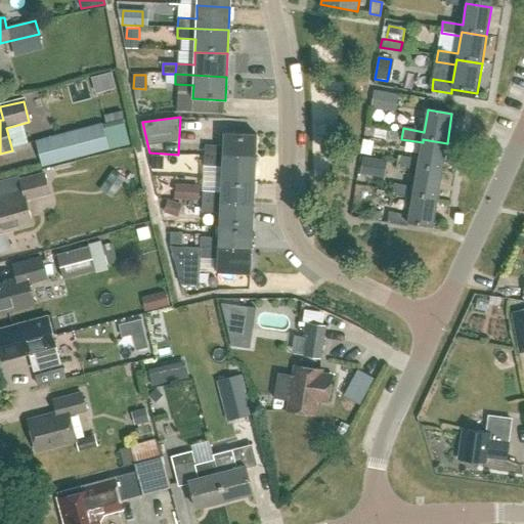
[(37,140),(44,166),(130,143),(125,123),(104,128),(102,123),(37,140)]
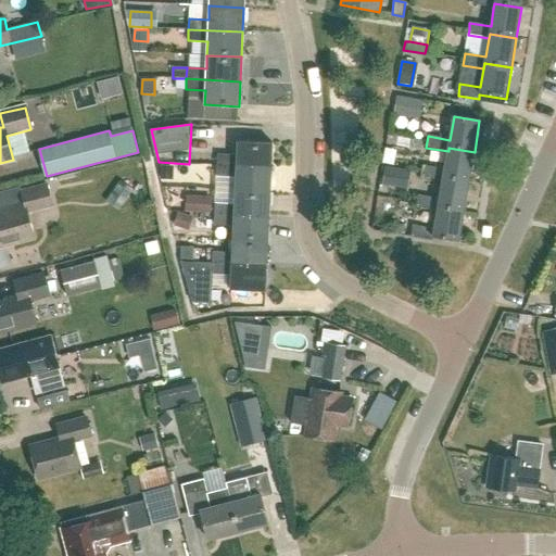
[(217,154),(216,165),(270,167),(272,142),(238,141),(237,155),(217,154)]
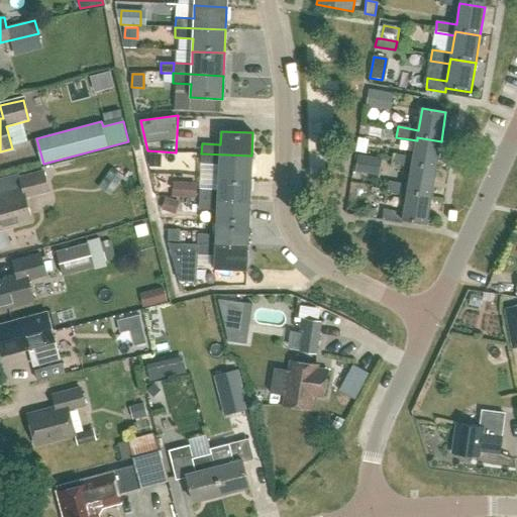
[(417,137),(417,140),(414,159),(394,154),(392,166),(412,169),(413,165),(436,169),(441,141),(417,137)]
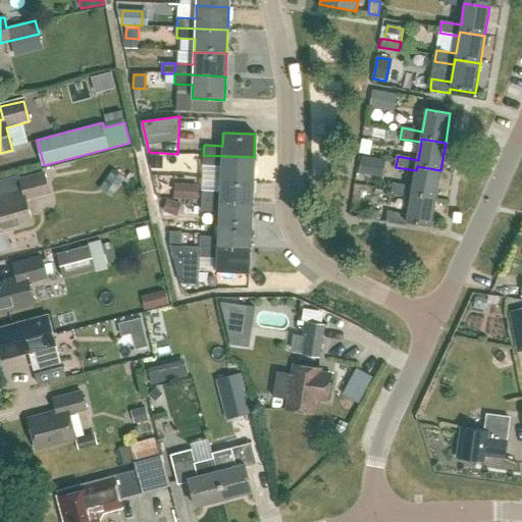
[(12,162),(33,158),(32,149),(11,152),(12,162)]
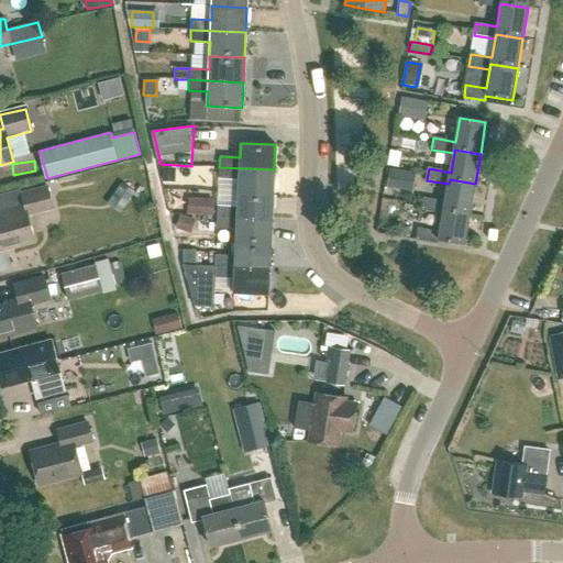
[(274,169),(219,167),(219,178),(239,179),(238,192),(273,195),(274,169)]
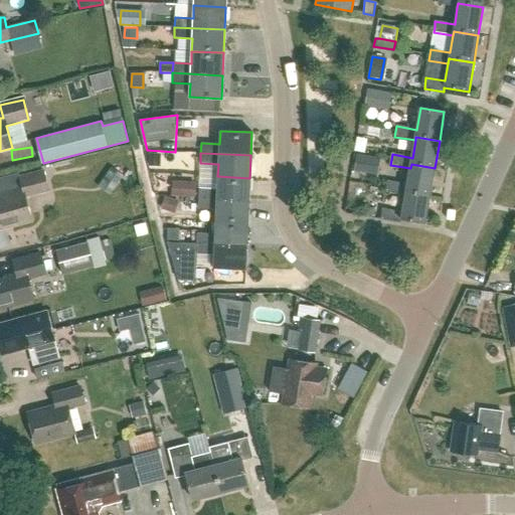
[(150,154),(149,166),(160,166),(160,154),(150,154)]
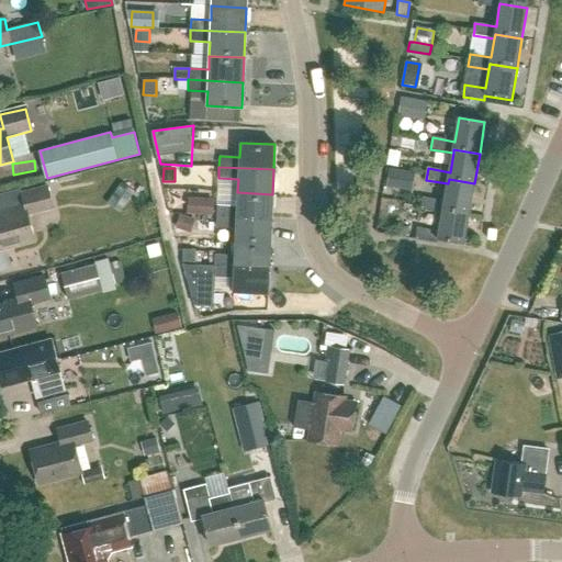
[(413,190),(415,172),(390,169),(388,186),(413,190)]
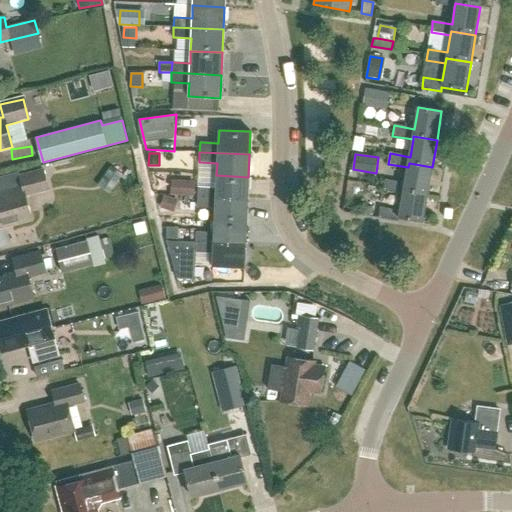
[(404,191),(427,195),(432,167),(409,163),(408,167),(405,184),(385,181),(383,191),(403,195),(404,191)]
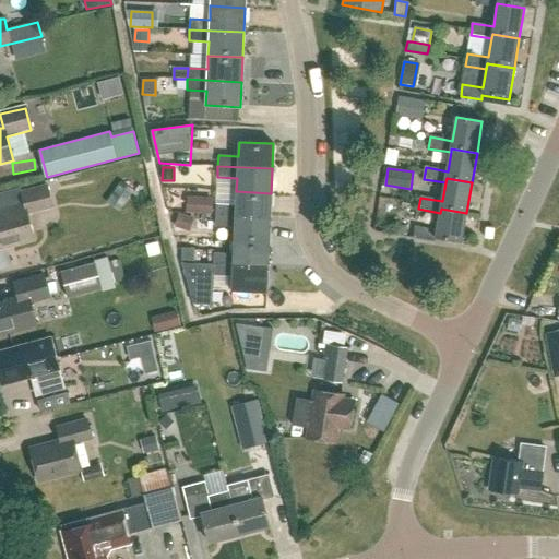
[(121,182),(113,195),(125,203),(133,190),(121,182)]
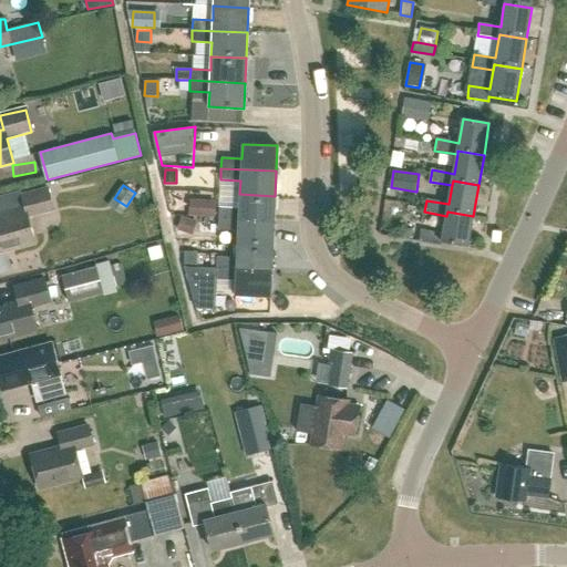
[(0,250),(33,243),(27,216),(52,209),(47,188),(21,195),(24,208),(0,215),(0,250)]
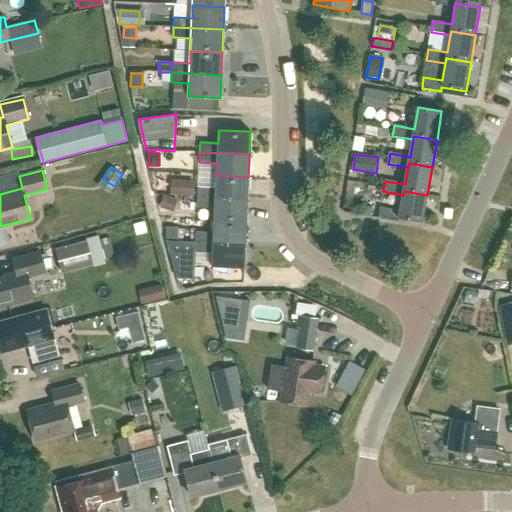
[(247,199),(248,177),(216,175),(216,188),(198,187),(197,197),(247,199)]
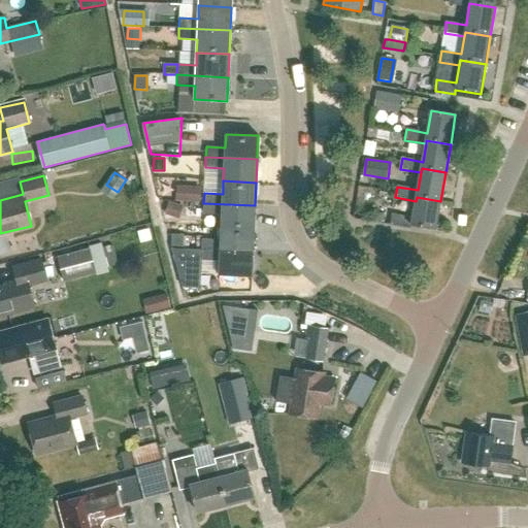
[(176,187),(175,200),(199,201),(200,188),(176,187)]
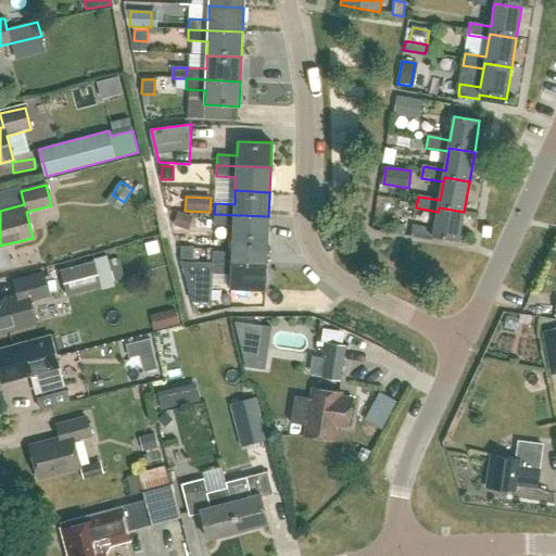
[(412,238),(432,241),(433,238),(459,242),(464,212),(439,207),(438,212),(434,230),(413,226),(412,238)]
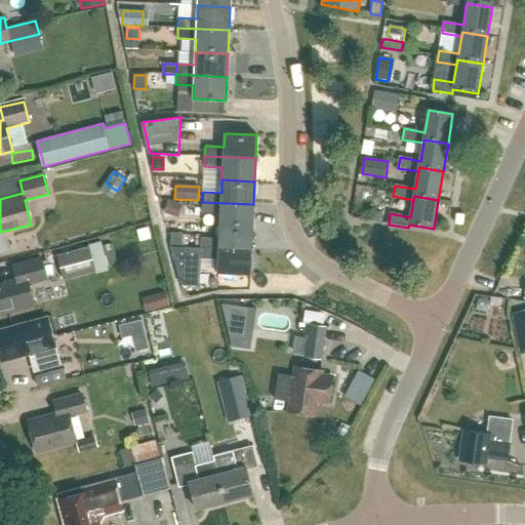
[(169,201),(165,213),(174,216),(179,205),(169,201)]
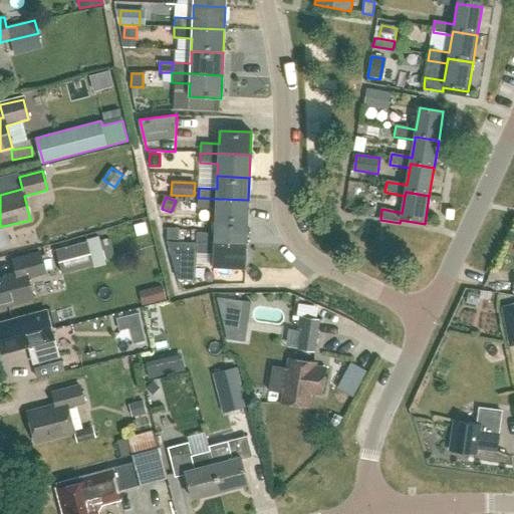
[(248,200),(198,198),(198,208),(216,209),(215,221),(247,223),(248,200)]
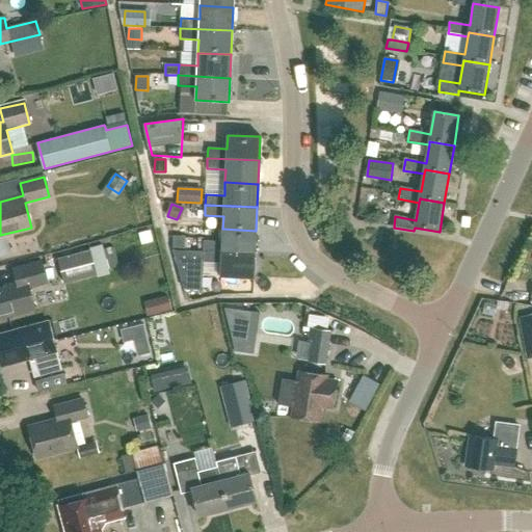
[(256,231),(222,229),(222,242),(204,241),(203,251),(255,255),(256,231)]
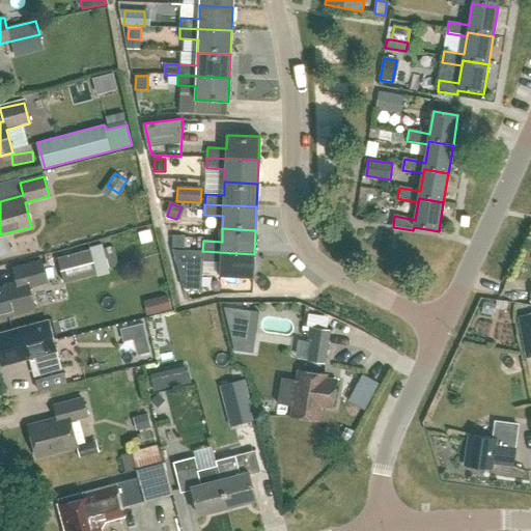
[(150,230),(139,233),(142,245),(154,242),(150,230)]
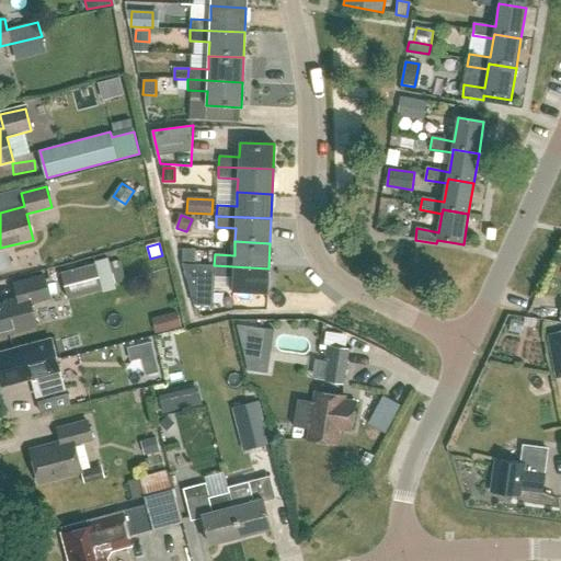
[(182,249),(182,263),(194,263),(194,249),(182,249)]
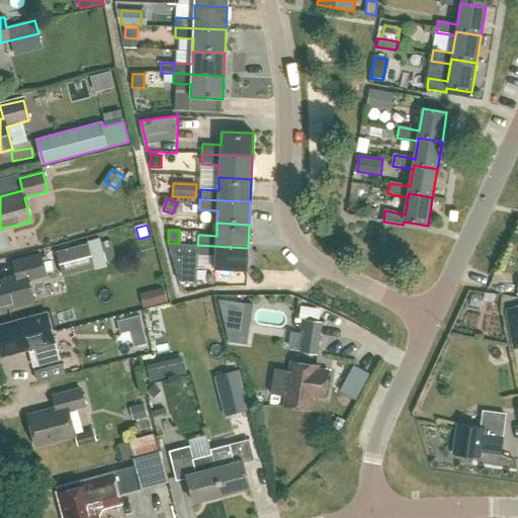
[(89,243),(58,251),(64,276),(95,267),(89,243)]
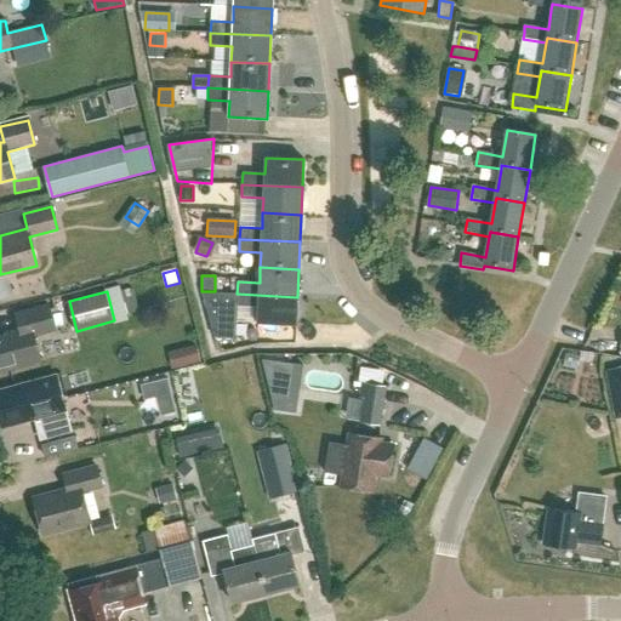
[(237,306),(258,307),(257,323),(296,324),(297,297),(237,294),(204,292),(215,336),(234,337),(237,306)]
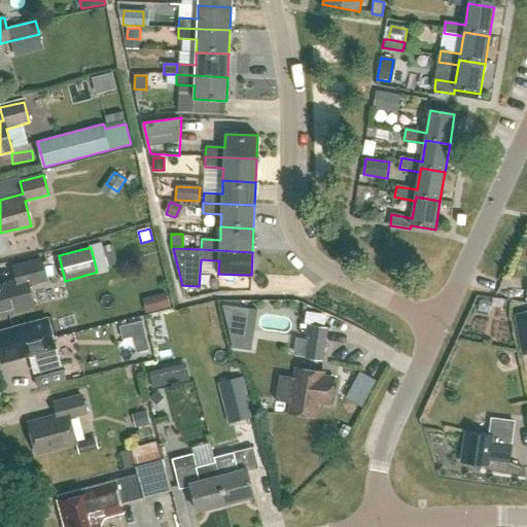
[(0,317),(32,309),(27,286),(44,281),(39,259),(11,267),(15,280),(3,284),(3,287),(0,287),(0,317)]
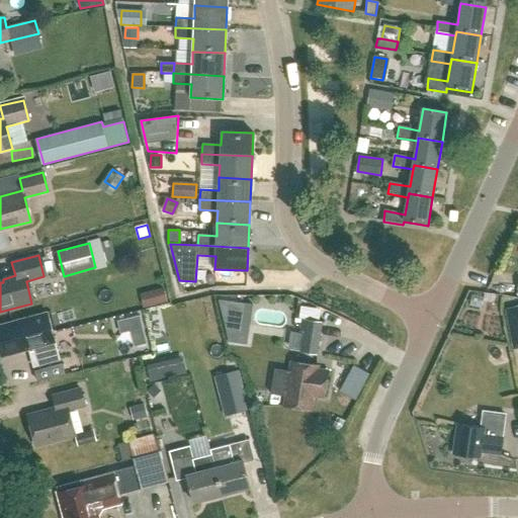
[(153,291),(156,306),(169,303),(165,288),(153,291)]
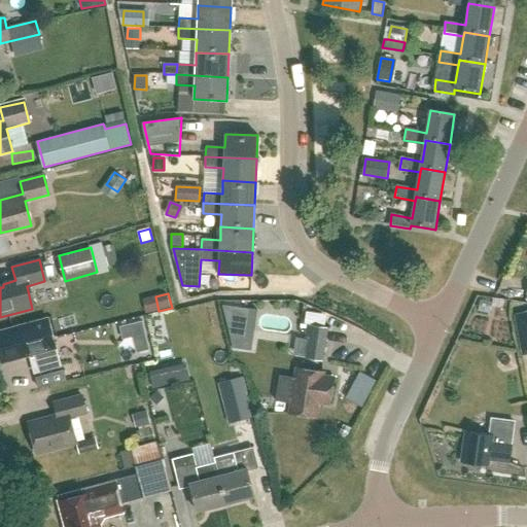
[(110,308),(113,319),(132,314),(129,303),(110,308)]
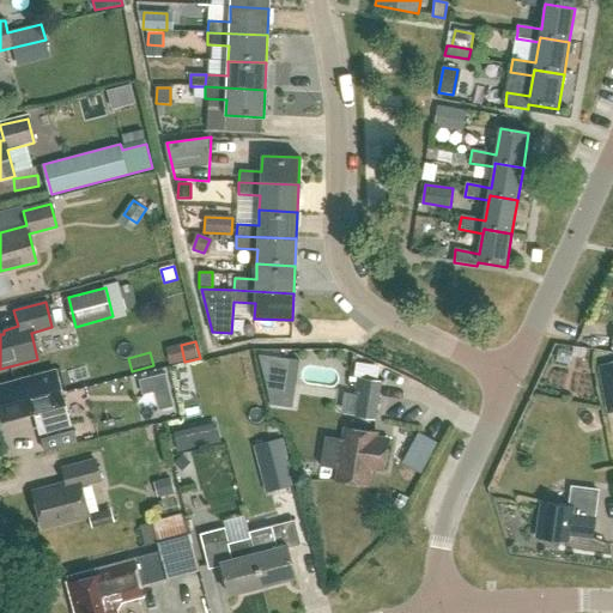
[(298,360),(259,354),(271,405),(291,408),(298,360)]
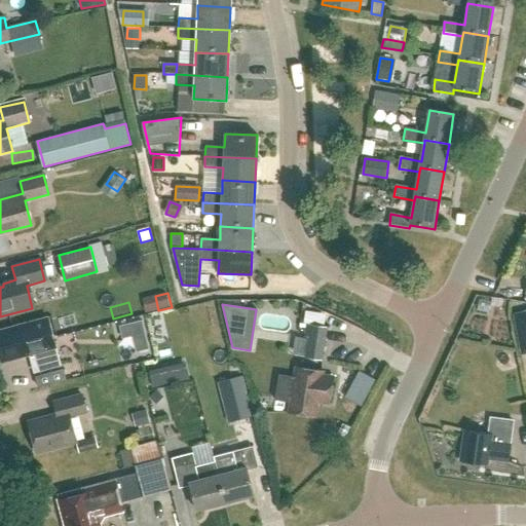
[(525,312),(515,315),(518,331),(522,352),(524,352),(525,351),(525,312)]
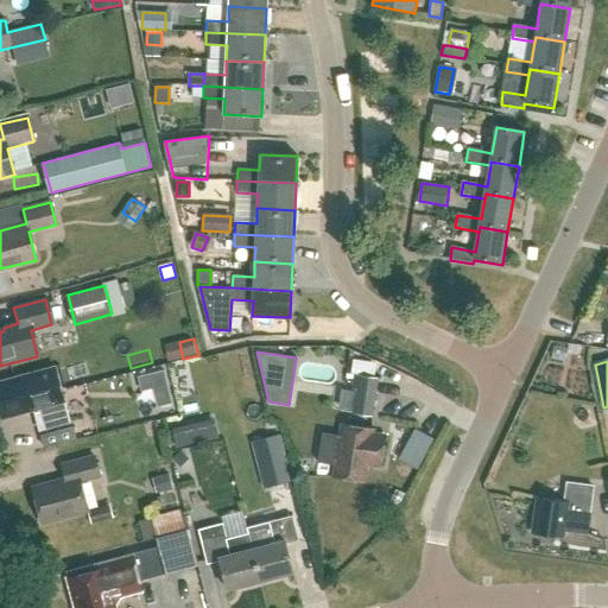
[(39,430),(69,422),(54,367),(0,380),(0,412),(1,415),(24,409),(25,412),(33,410),(39,430)]
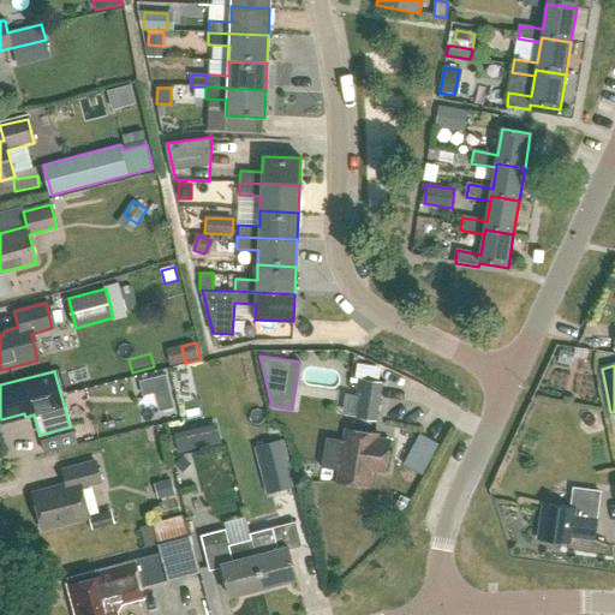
[(167,377),(153,381),(160,412),(175,408),(167,377)]
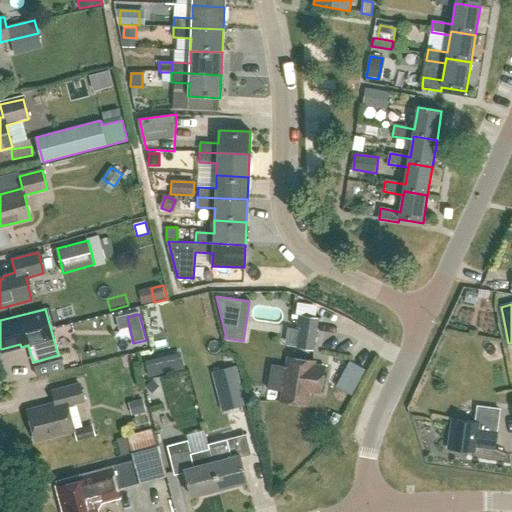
[(315,350),(320,318),(300,315),(298,327),(301,328),(298,348),(315,350)]
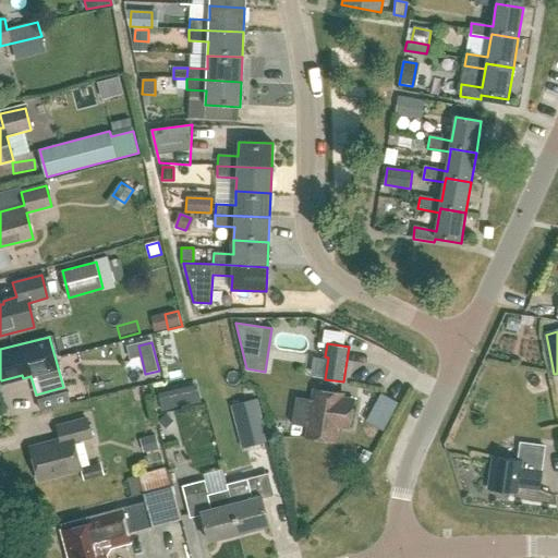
[(179,387),(159,391),(164,410),(183,405),(179,387)]
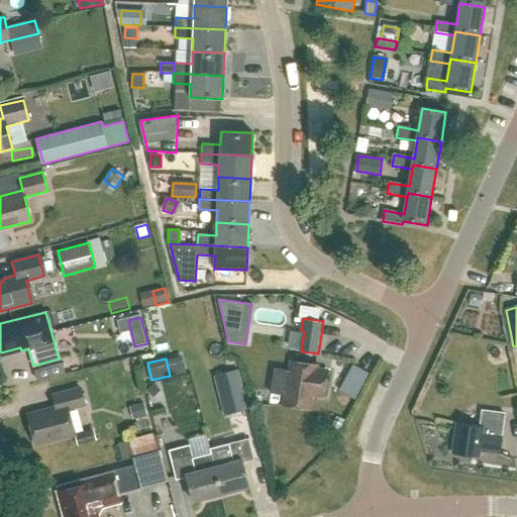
[(35,371),(37,381),(65,374),(62,363),(35,371)]
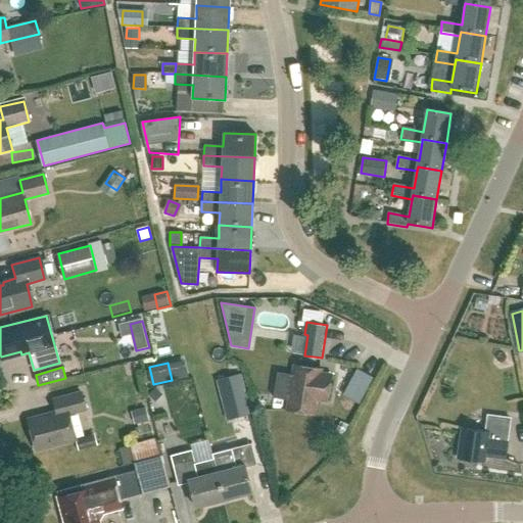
[(315,399),(317,399),(325,401),(329,375),(319,373),(319,371),(299,368),(298,374),(278,371),(274,396),(290,399),(288,410),(312,414),(315,399)]
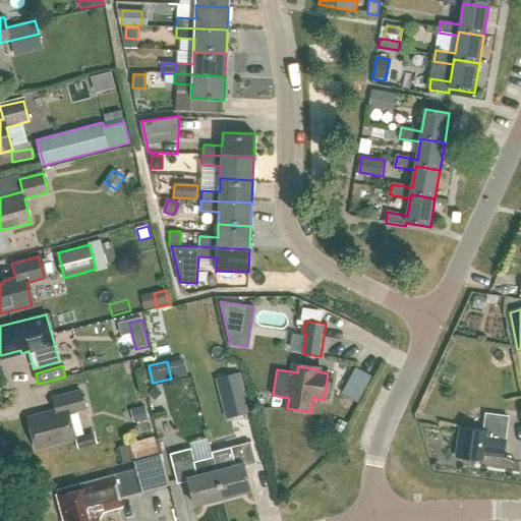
[(357,366),(343,393),(358,402),(373,374),(357,366)]
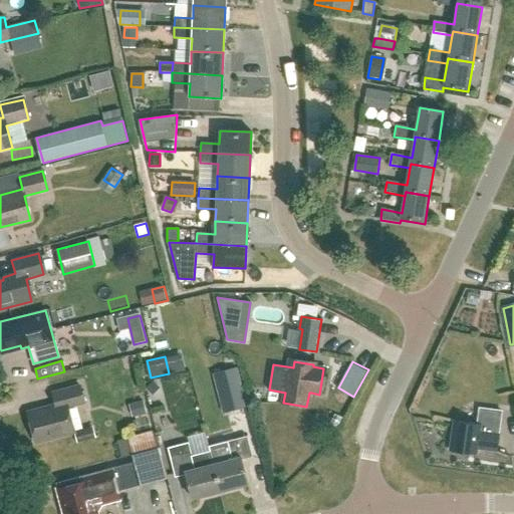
[(223,413),(247,407),(237,367),(213,373),(223,413)]
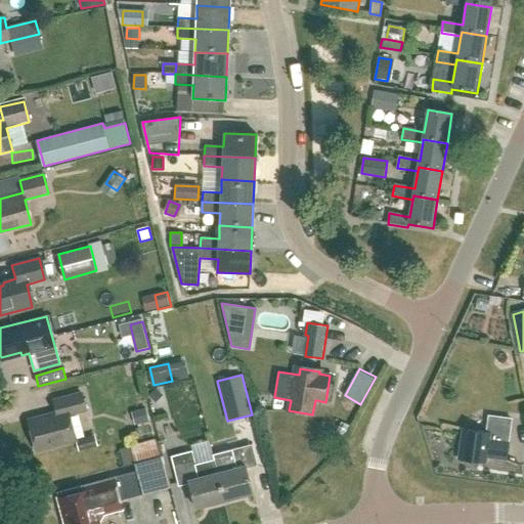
[(156,389),(148,396),(155,402),(162,395),(156,389)]
